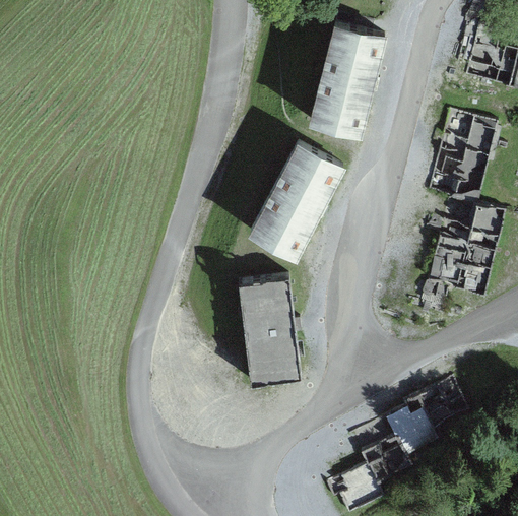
[(308,124),(360,136),(384,37),(332,24),(308,124)]
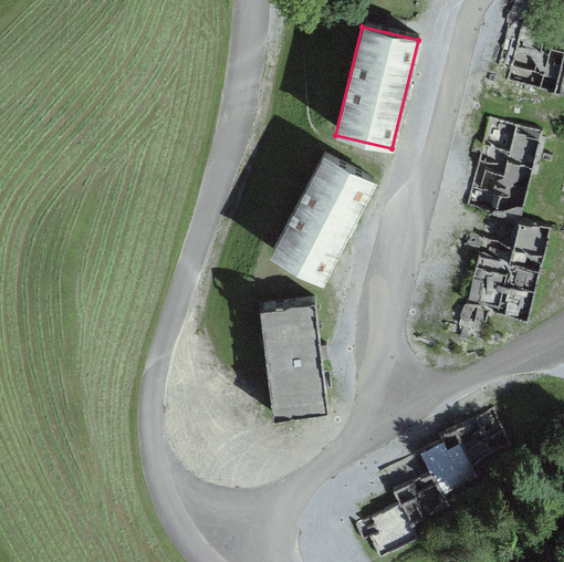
[(563,38),(521,27),(507,84),(563,99),(563,38)]
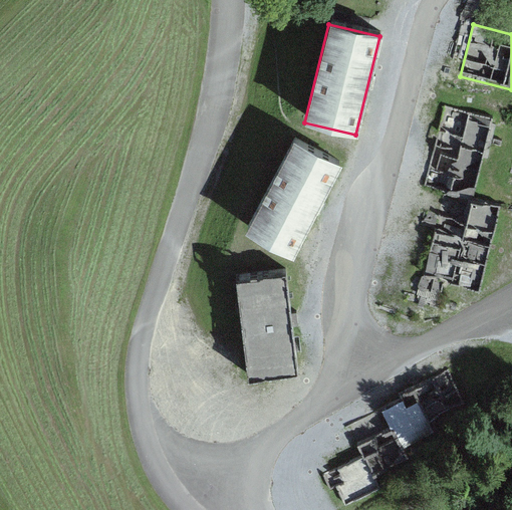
[(471,203),(490,122),(443,111),(425,190),(444,195),(424,277),(478,290),(497,209),(471,203)]
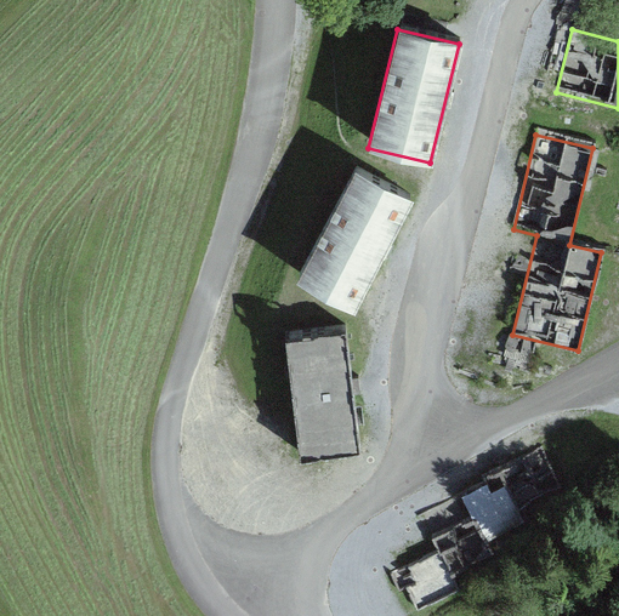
[(297,280),(353,309),(409,201),(353,172),(297,280)]
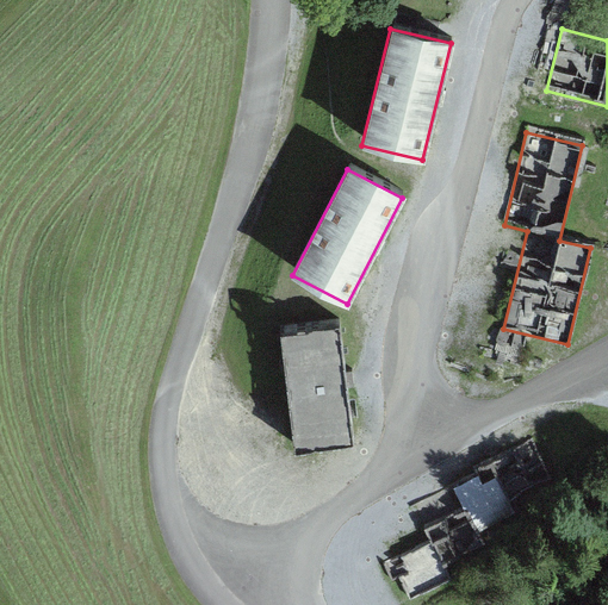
[(293,448),(352,441),(337,326),(279,334),(293,448)]
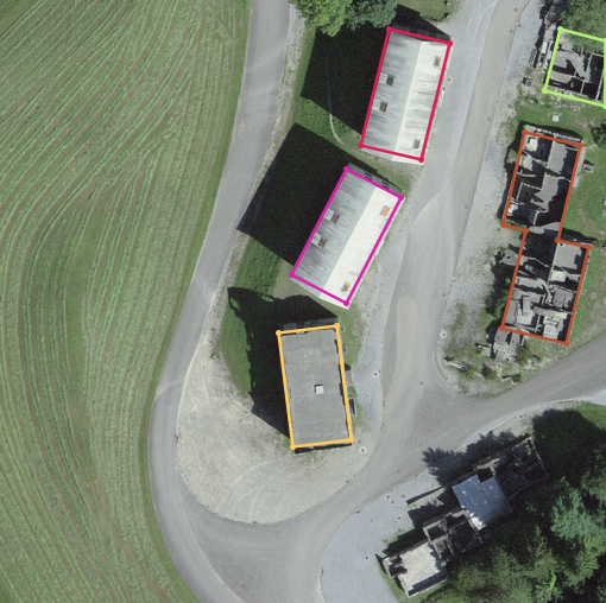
[(506,500),(545,481),(528,443),(472,469),(475,476),(409,507),(427,544),(382,565),(389,581),(396,577),(406,598),(447,579),(441,565),(481,546),(475,534),(515,516),(506,500)]
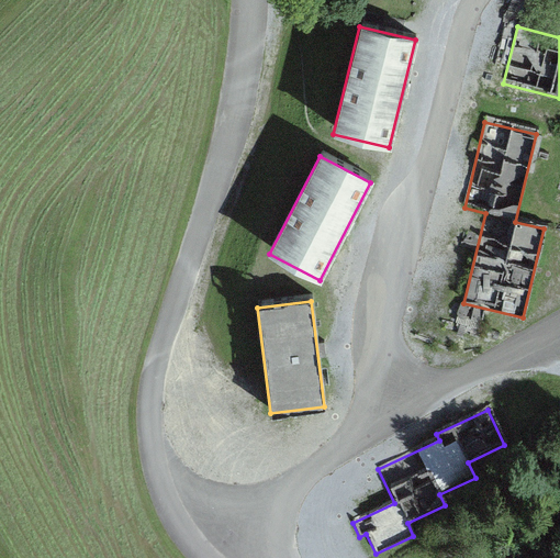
All buildings are outlined.
